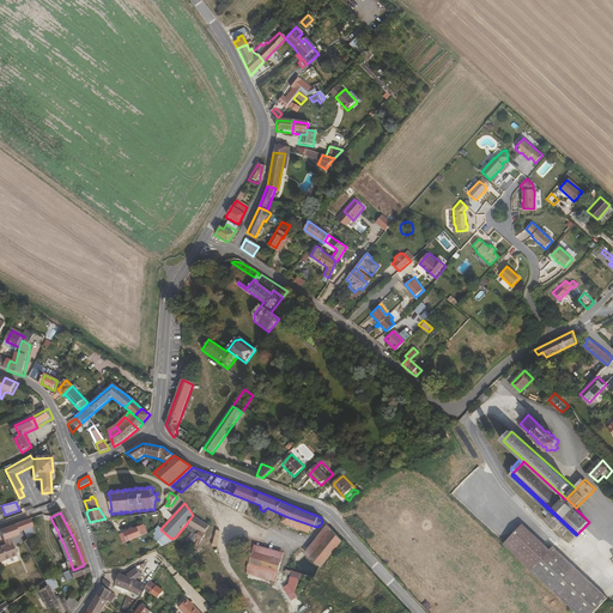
[(210,526),(193,515),(187,523),(200,533),(204,535),(210,526)]
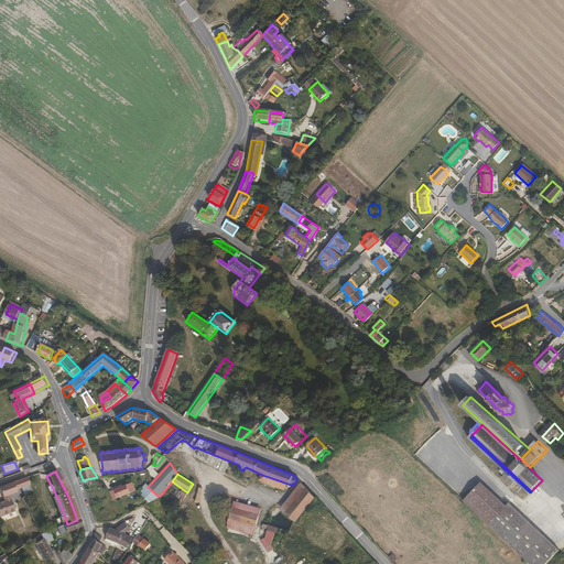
[(289,490),(291,485),(262,475),(261,479),(289,490)]
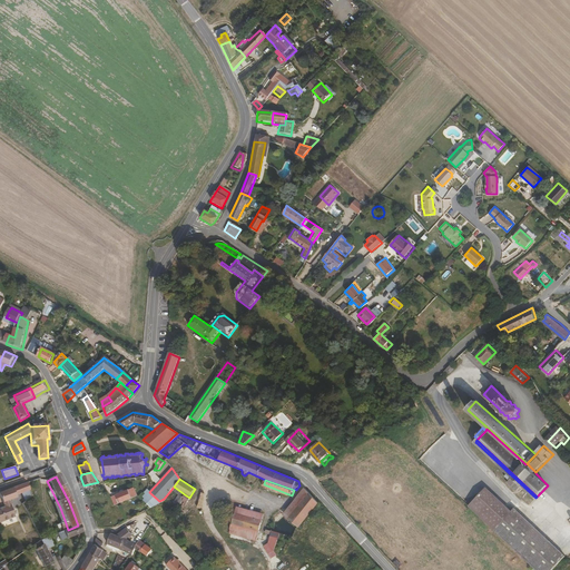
[(0,516),(10,512),(7,502),(16,499),(15,497),(23,493),(25,501),(30,498),(26,485),(0,494),(0,503),(0,504),(1,504),(2,509),(0,509),(0,516)]
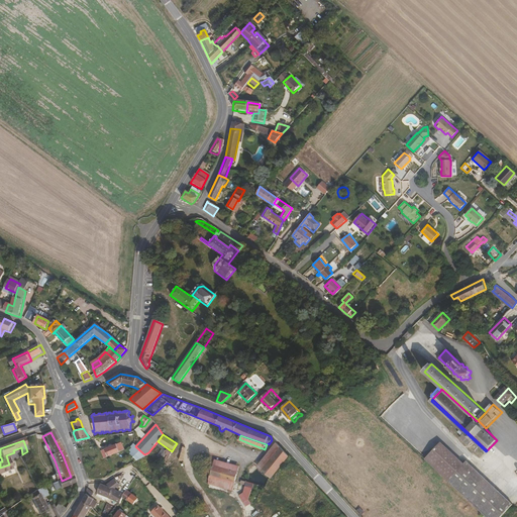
[(108,456),(124,449),(121,442),(105,448),(108,456)]
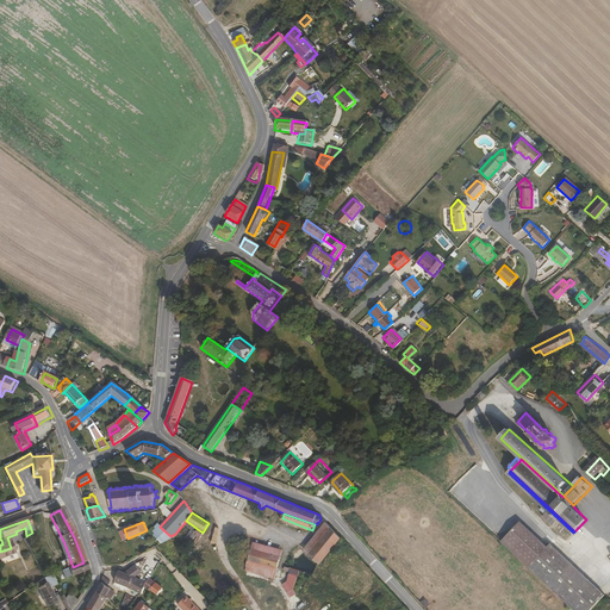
[(311,556),(334,529),(329,524),(328,523),(305,552),(311,556)]
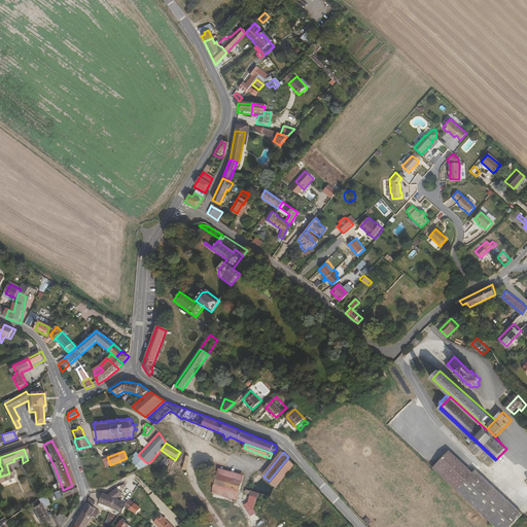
[(457,490),(473,472),(451,452),(434,469),(457,490)]
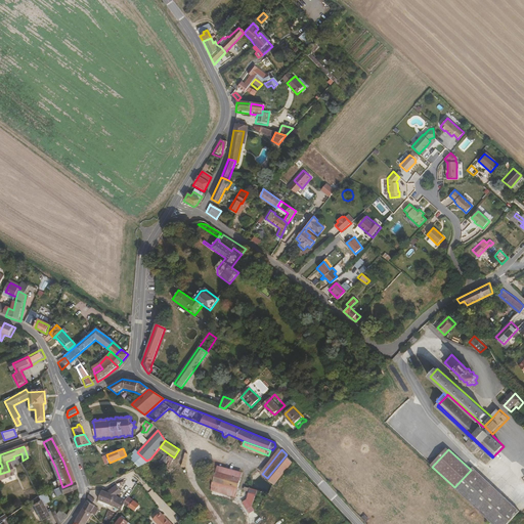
[(137,452),(136,450),(129,457),(137,466),(146,461),(137,452)]
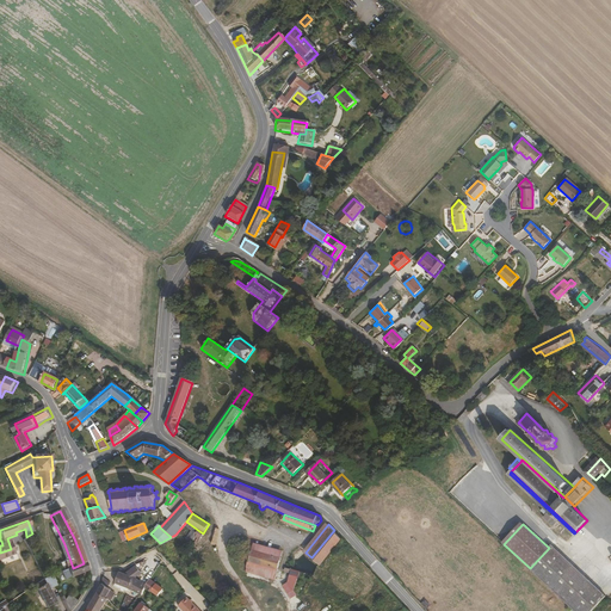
[(322,566),(344,539),(334,530),(312,557),(322,566)]
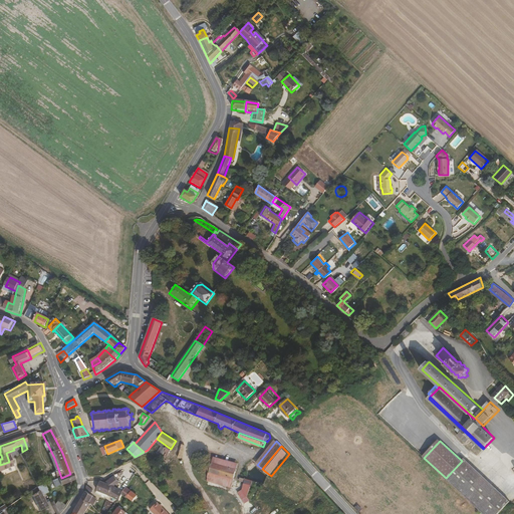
[(162,455),(165,451),(165,450),(161,447),(157,452),(162,455)]
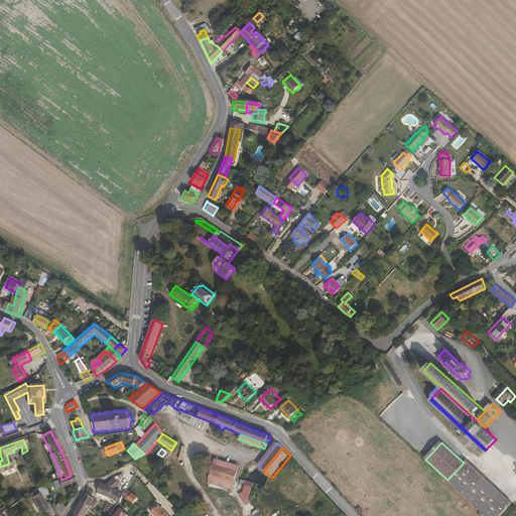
[(59,474),(54,460),(49,462),(54,476),(59,474)]
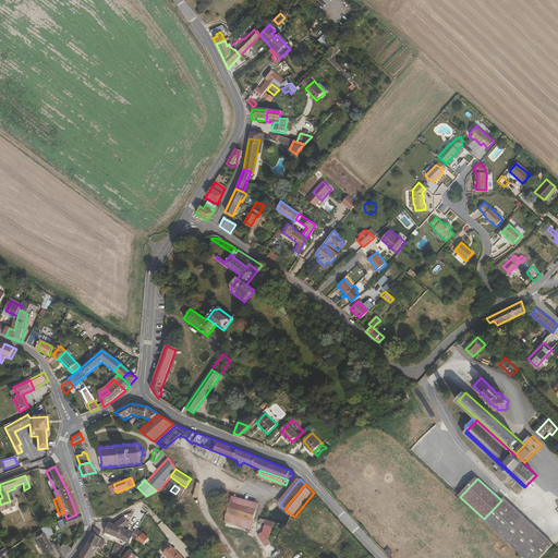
[(261,505),(233,497),(231,504),(258,511),(261,505)]
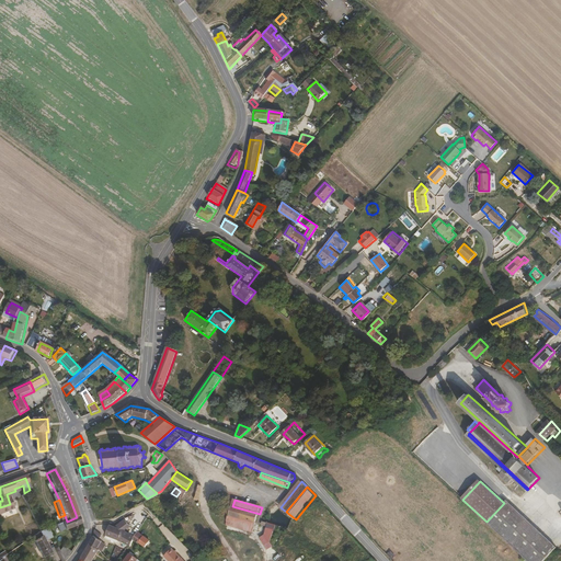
[(546,560),(558,548),(506,501),(504,503),(487,522),(527,560),(546,560)]
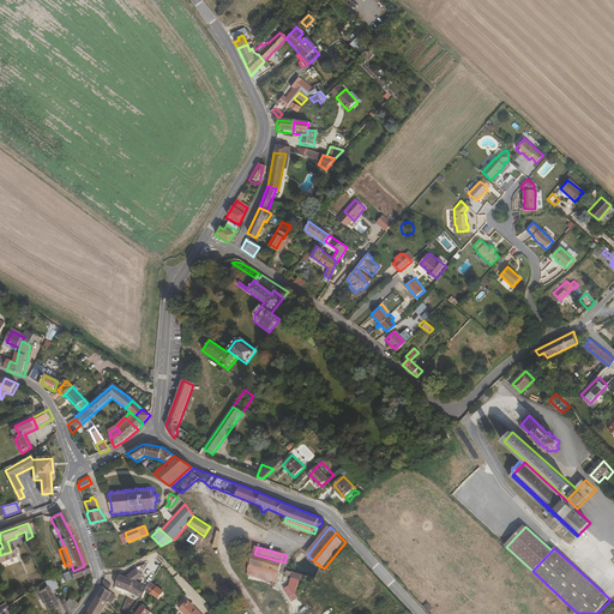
[(0,564),(13,559),(11,552),(0,555),(0,564)]
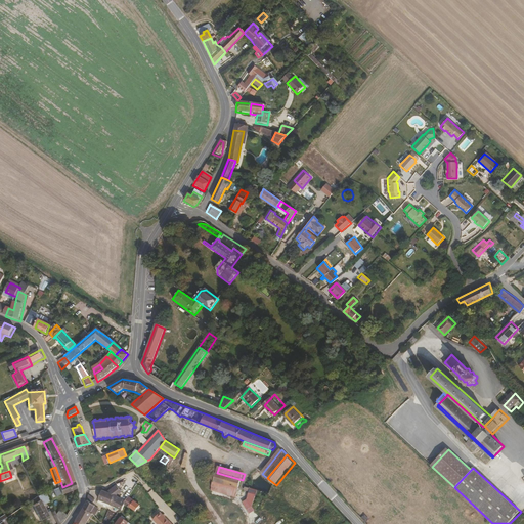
[(236,498),(243,480),(217,473),(216,472),(212,482),(214,482),(211,491),(236,498)]
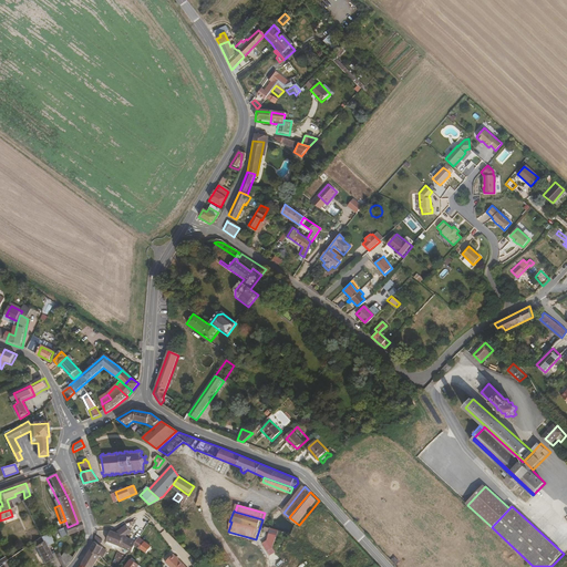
[(60,539),(80,532),(78,523),(68,527),(61,529),(57,532),(59,536),(60,539)]
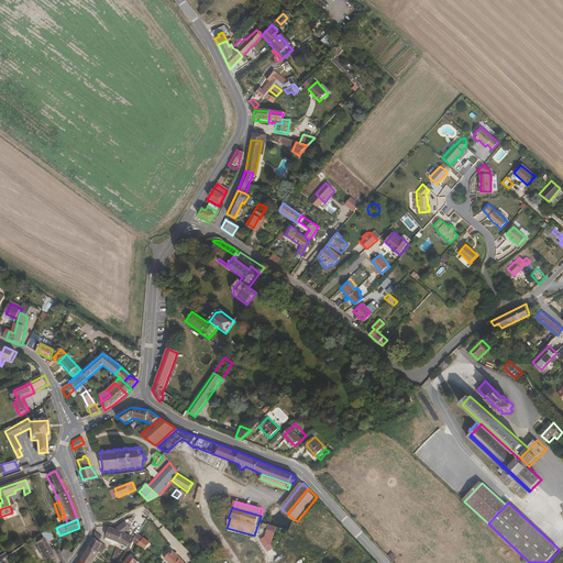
[(271,548),(278,530),(269,528),(271,526),(264,523),(262,529),(267,531),(265,539),(271,548)]
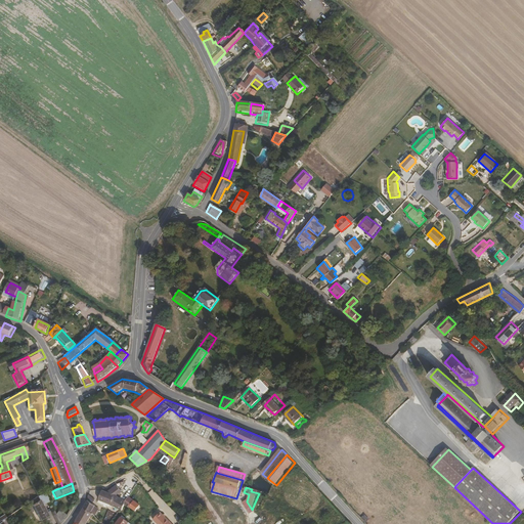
[(117,498),(122,493),(118,488),(118,489),(110,495),(117,498)]
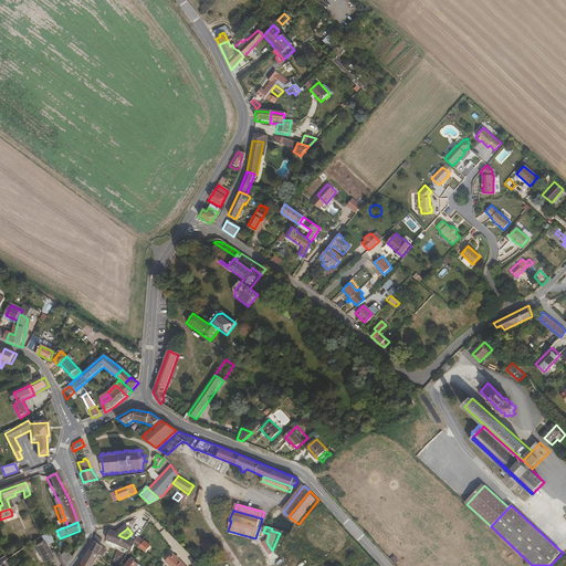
[(48,540),(59,535),(56,531),(45,535),(48,540)]
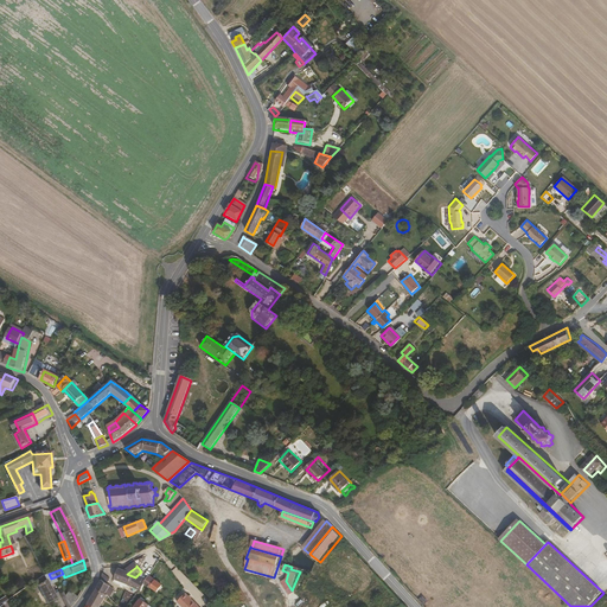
[(147,585),(135,577),(127,574),(121,572),(116,582),(131,587),(142,594),(146,587),(147,585)]
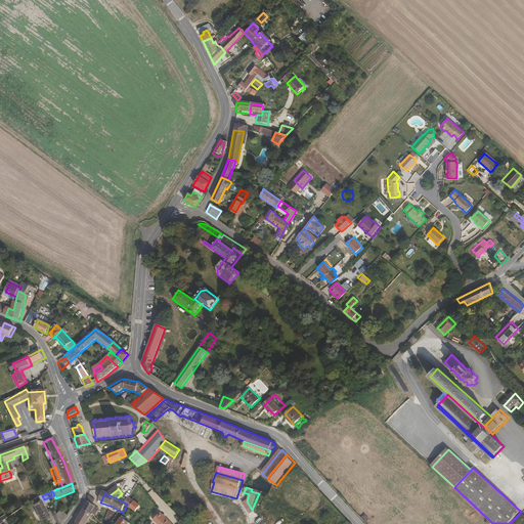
[(255,513),(263,494),(259,493),(252,510),(255,513)]
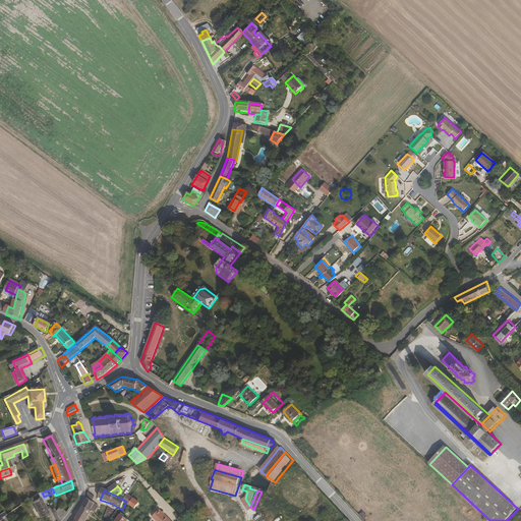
[(47,515),(39,502),(46,499),(44,497),(42,493),(35,496),(37,500),(31,504),(39,519),(47,515)]
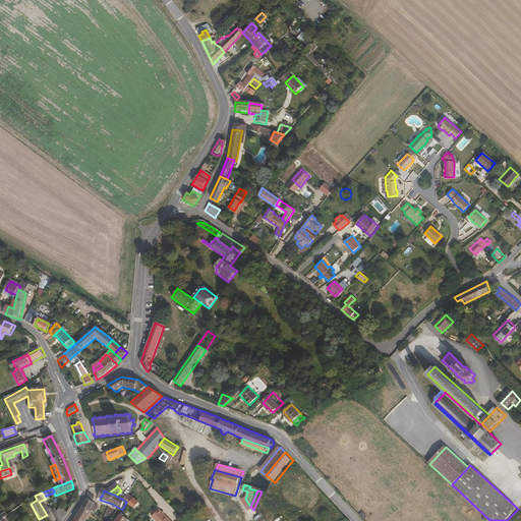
[(140,504),(129,497),(126,502),(125,504),(136,510),(140,504)]
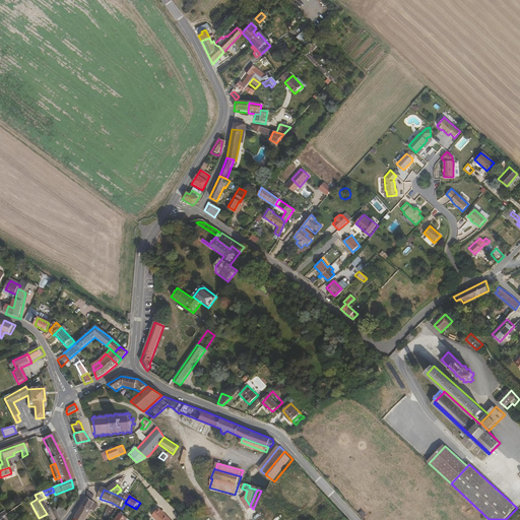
[(95,503),(87,498),(83,503),(91,509),(95,503)]
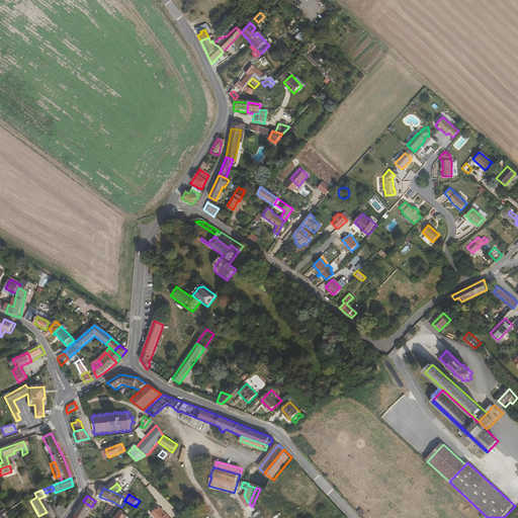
[(84,517),(91,507),(83,501),(74,516),(72,517),(84,517)]
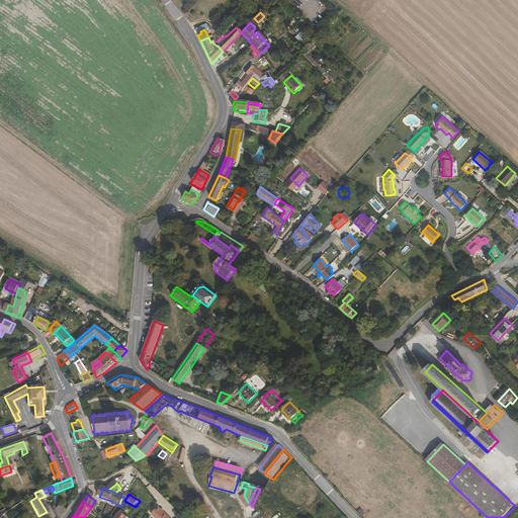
[(165,517),(168,516),(159,506),(151,514),(155,517),(165,517)]
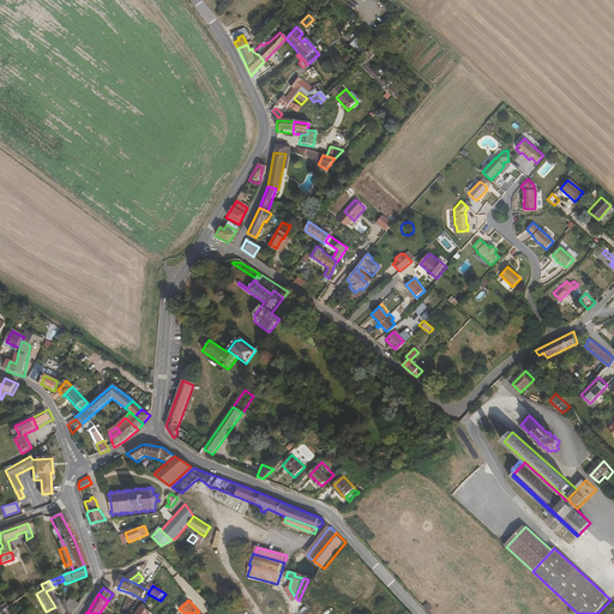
[(68,613),(70,613),(76,607),(67,601),(64,605),(68,613)]
